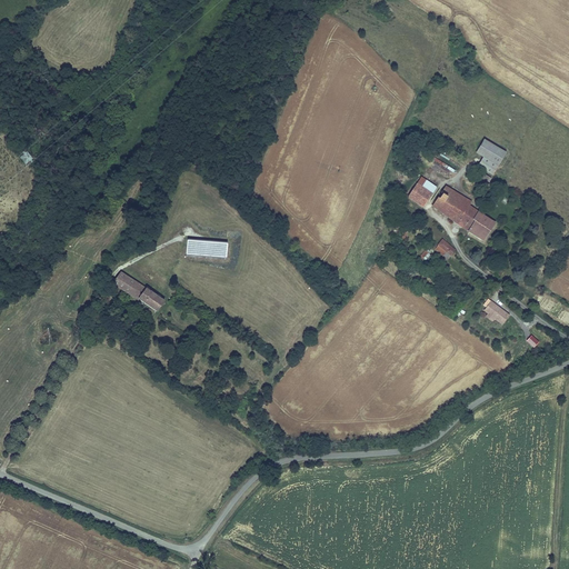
[(475,152),(482,156),(498,166),(506,151),(483,138),(475,152)]
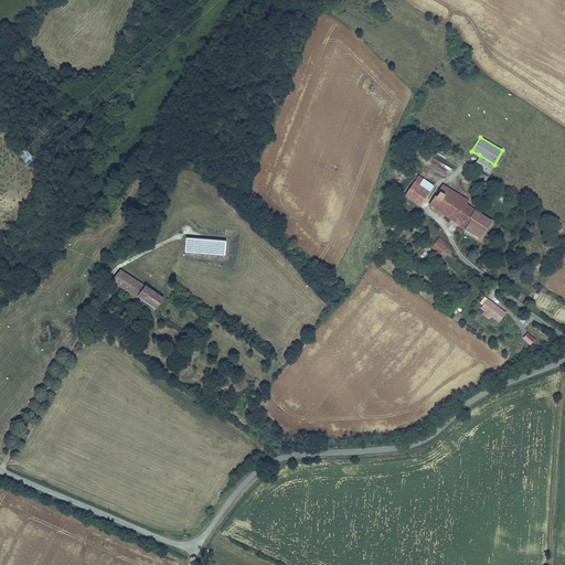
[(473,164),(489,174),(494,164),(479,155),(473,164)]
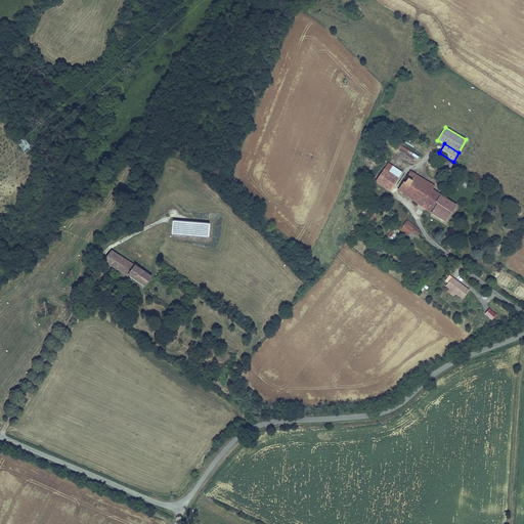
[(438,167),(446,171),(450,163),(443,159),(438,167)]
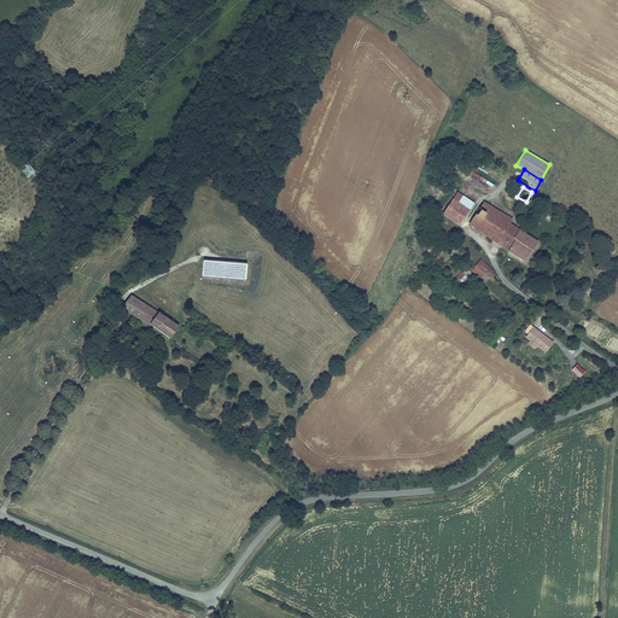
[(459,225),(474,203),(458,191),(442,214),(459,225)]
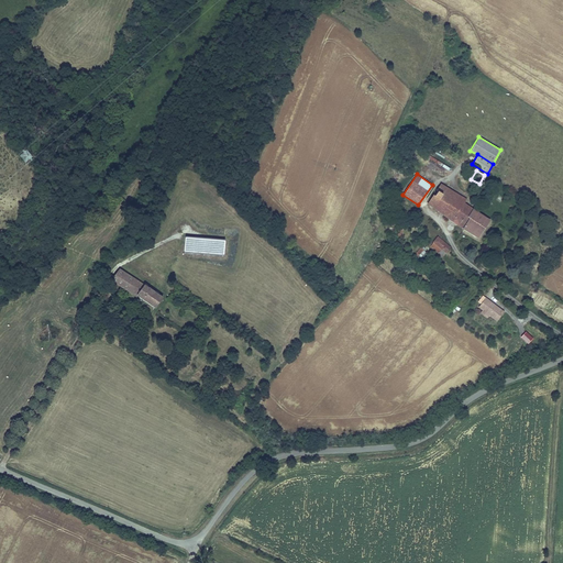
[(441,181),(435,190),(438,191),(434,197),(432,195),(427,203),(462,227),(468,217),(467,216),(473,208),(464,201),(466,198),(441,181)]
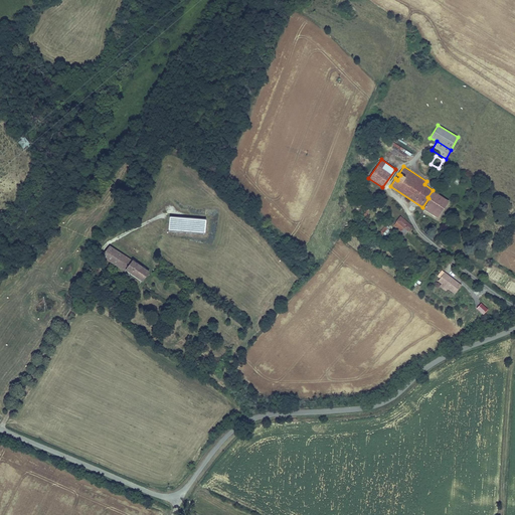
[(437,216),(448,199),(433,190),(427,197),(428,198),(422,207),(437,216)]
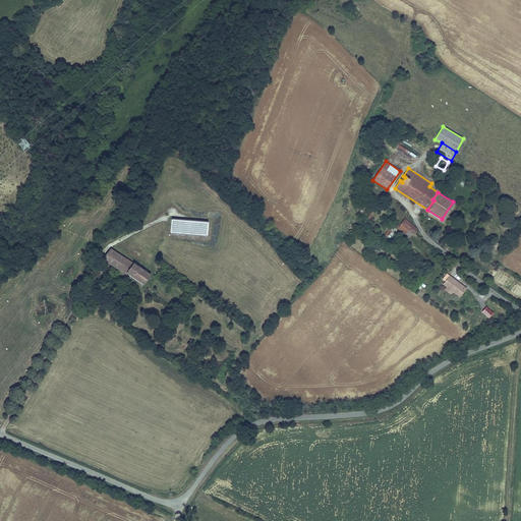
[(401,224),(398,228),(409,238),(417,228),(405,218),(400,224),(401,224)]
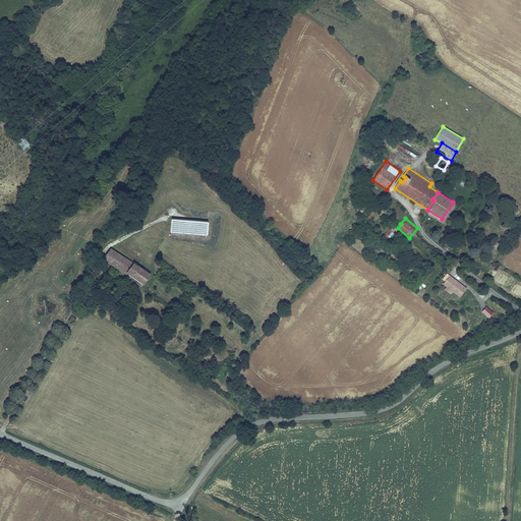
[(209,222),(171,219),(170,232),(208,235),(209,222)]
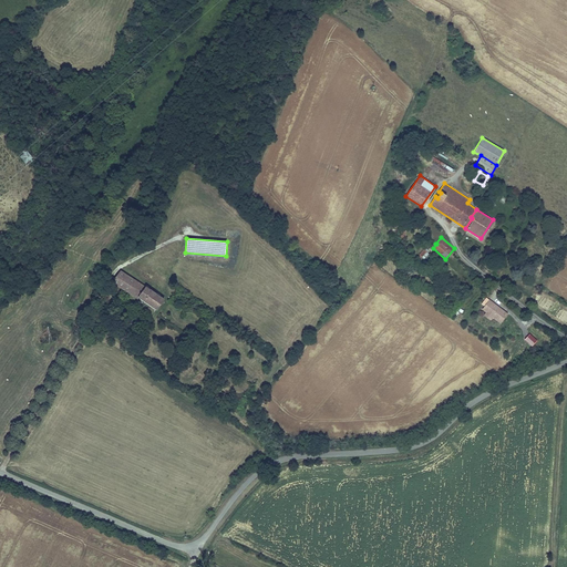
[(136,297),(144,286),(145,285),(119,269),(110,281),(136,297)]
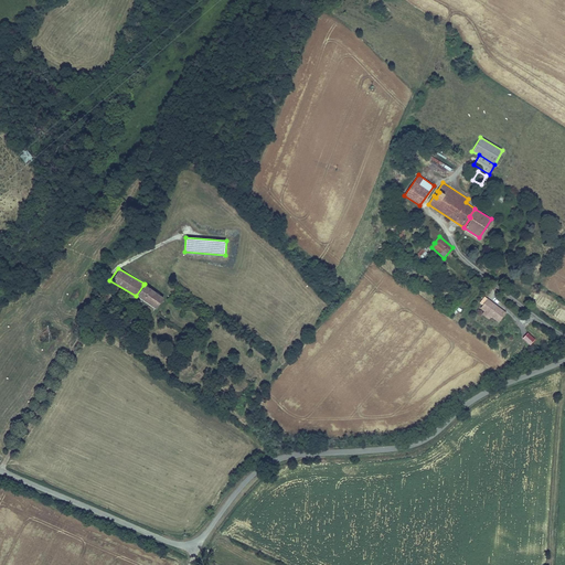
[(144,285),(136,296),(155,309),(162,297),(144,285)]
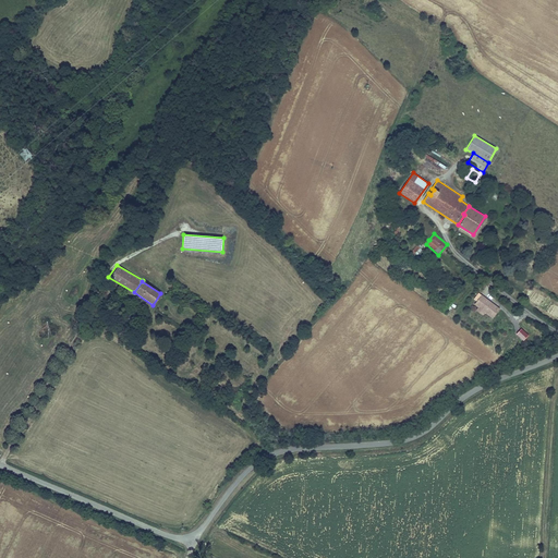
[(492,318),(499,308),(482,294),(474,304),(477,306),(475,310),(482,315),(484,312),(492,318)]
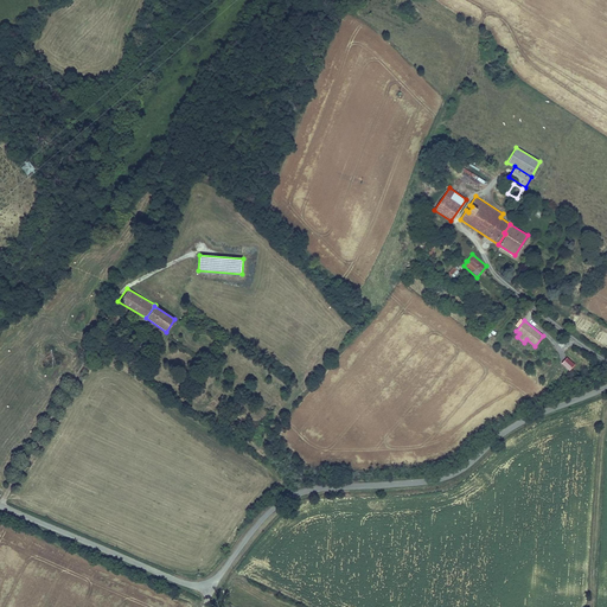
[(576,365),(567,357),(561,363),(570,371),(576,365)]
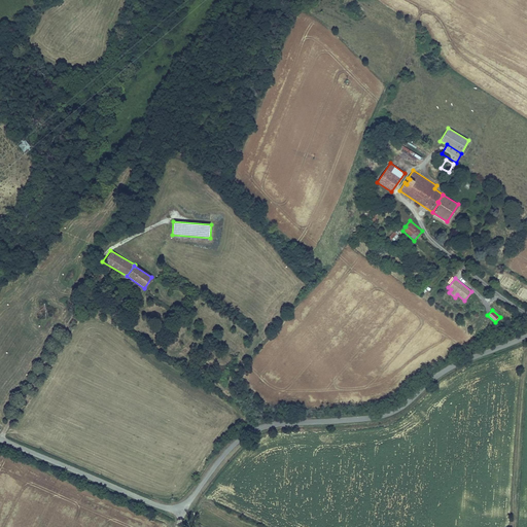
All buildings are outlined.
